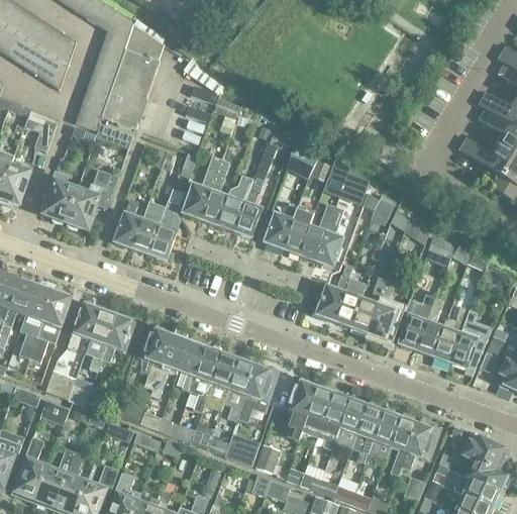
[(0,0),(0,17),(11,0),(0,0)]
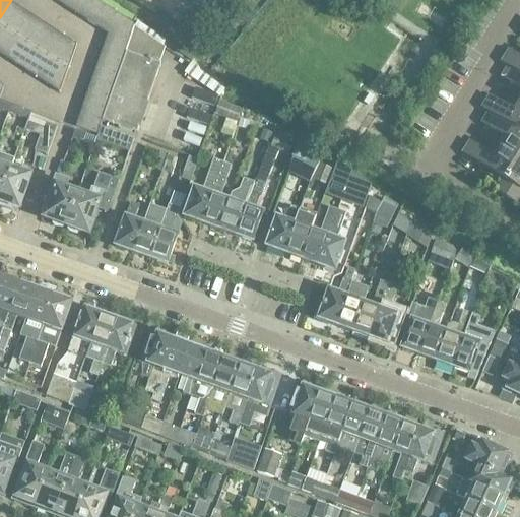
[(0,17),(0,21),(8,27),(21,6),(11,0),(0,17)]
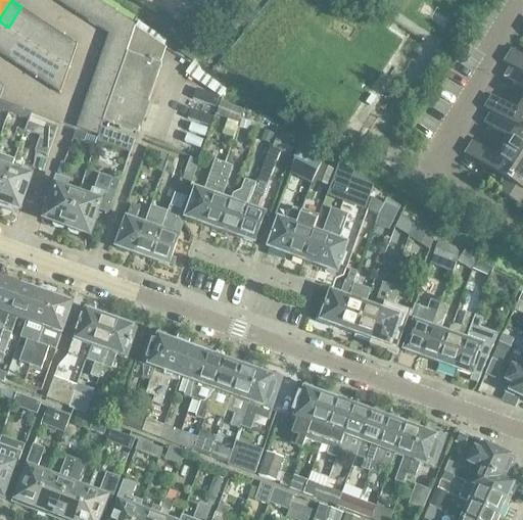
[(77,12),(84,0),(69,0),(66,5),(77,12)]
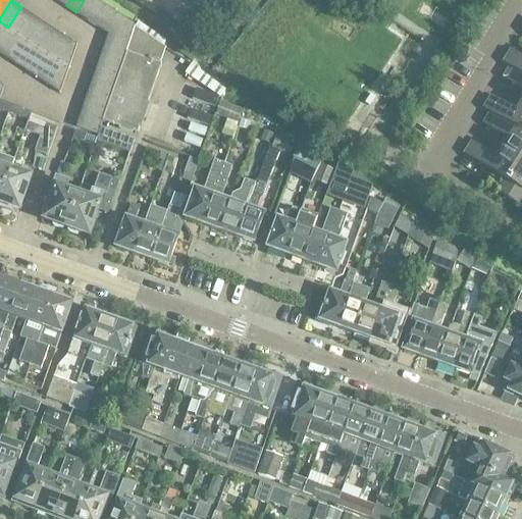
[(88,18),(100,0),(84,0),(76,12),(88,18)]
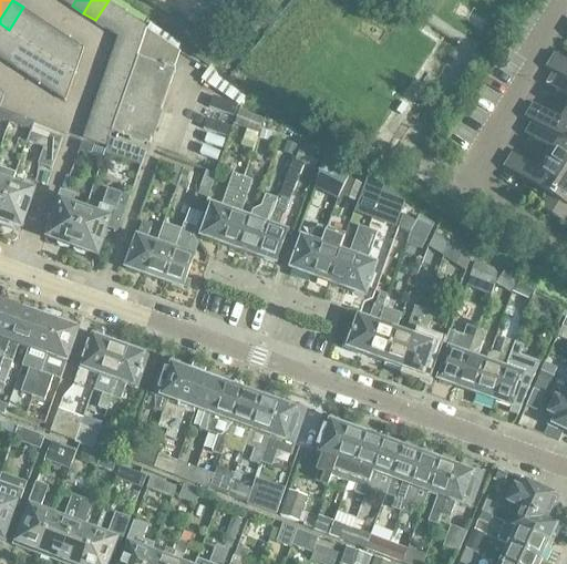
[(106,28),(120,7),(109,0),(95,20),(106,28)]
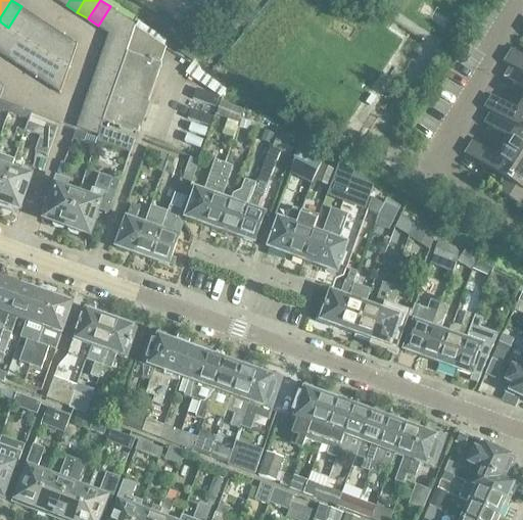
[(8,28),(18,34),(32,13),(21,6),(8,28)]
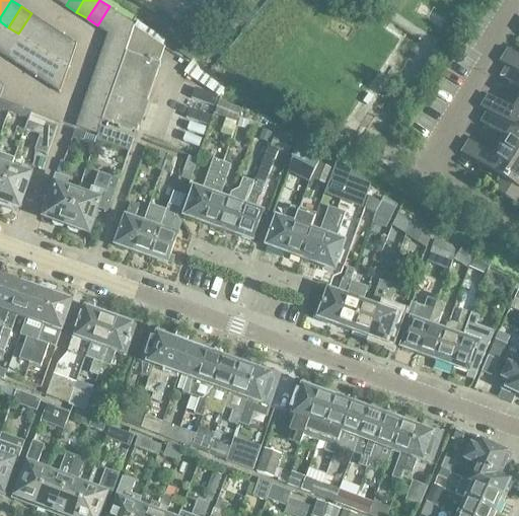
[(107,32),(134,22),(109,6),(97,25),(107,32)]
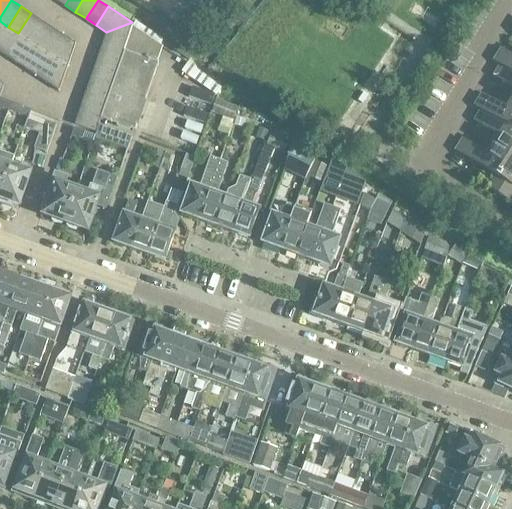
[(18,33),(28,40),(41,19),(31,13),(18,33)]
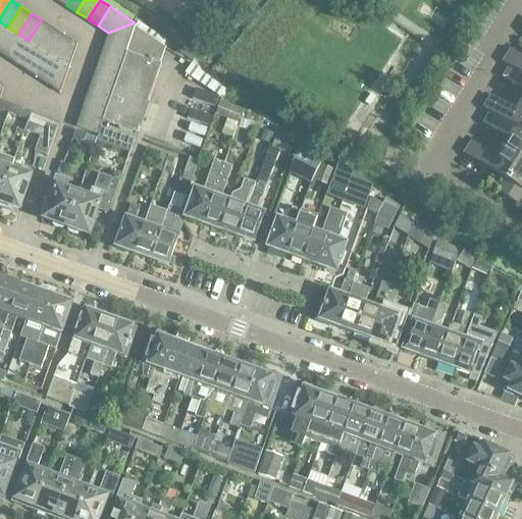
[(29,41),(38,47),(52,27),(42,19),(29,41)]
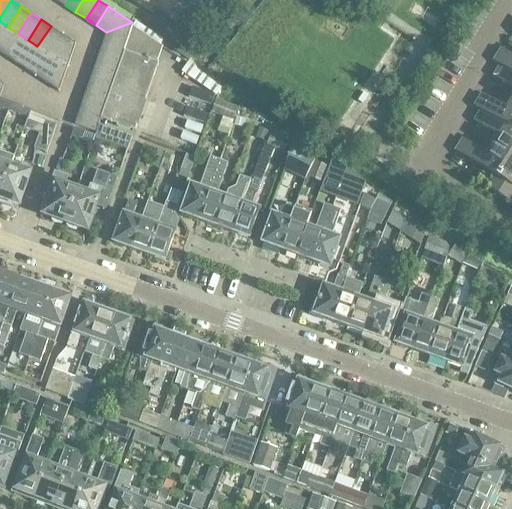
[(0,38),(8,27),(0,21),(0,38)]
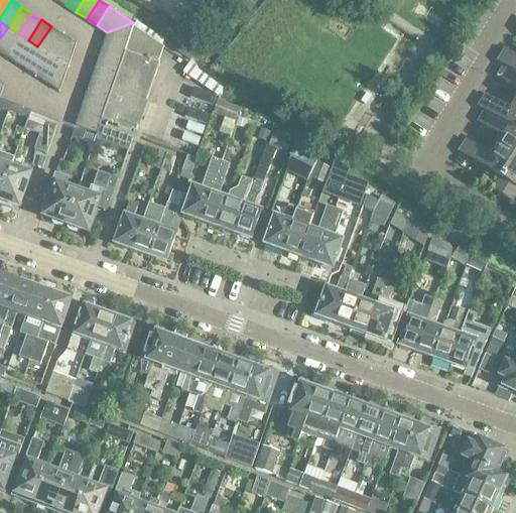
[(103,43),(124,50),(133,22),(107,32),(103,43)]
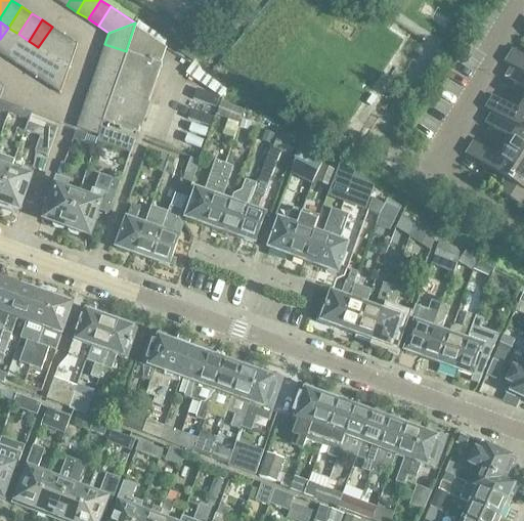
[(102,119),(137,131),(162,61),(161,61),(167,46),(135,25),(102,119)]
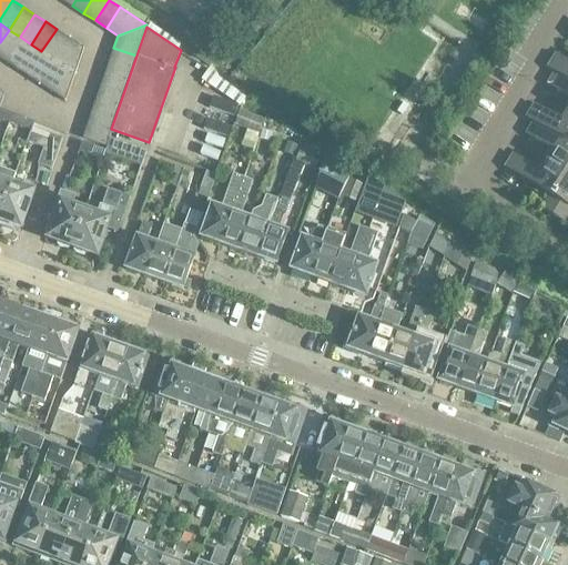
[(41,51),(52,58),(68,36),(57,29),(41,51)]
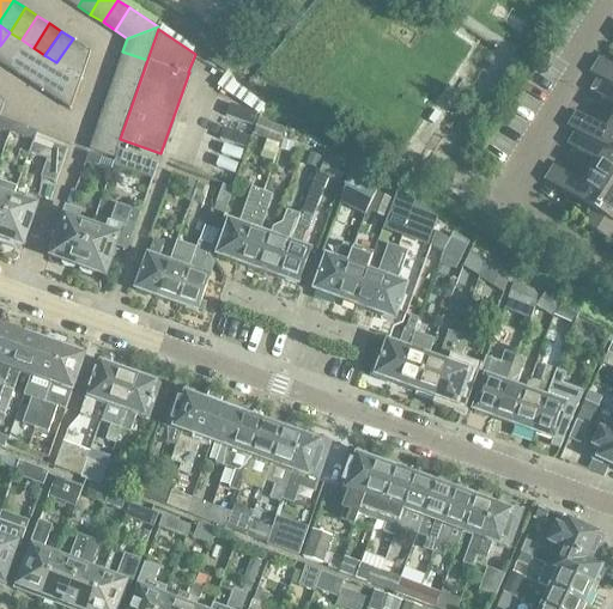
[(22,40),(10,32),(0,46),(0,60),(6,64),(22,40)]
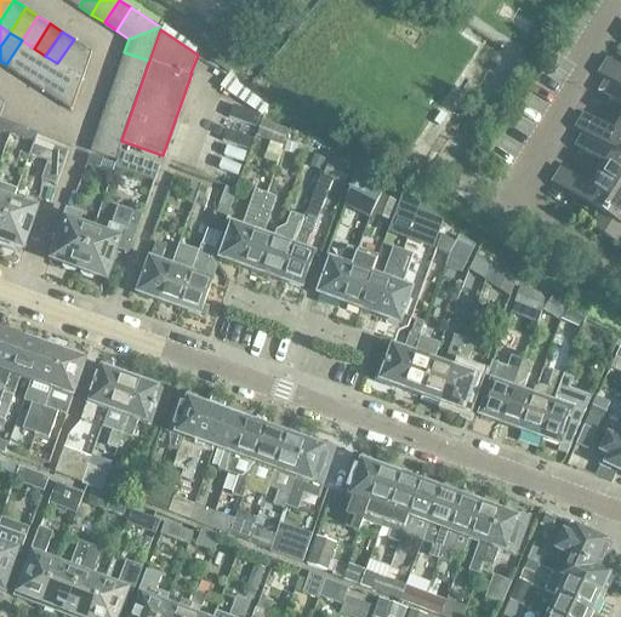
[(57,63),(69,72),(81,79),(91,51),(74,39),(57,63)]
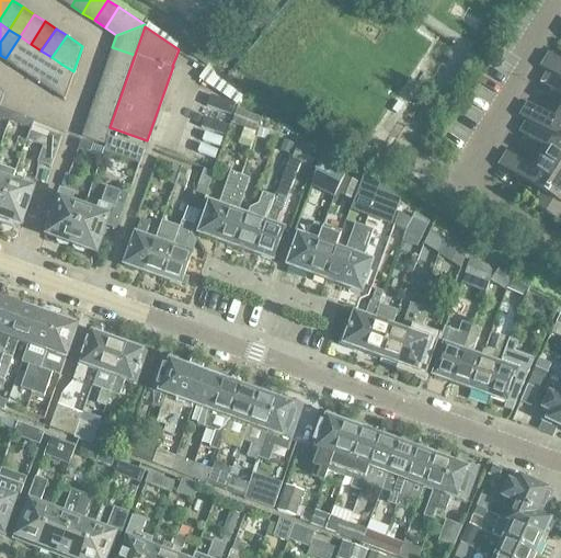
[(31,44),(20,36),(6,58),(15,66),(31,44)]
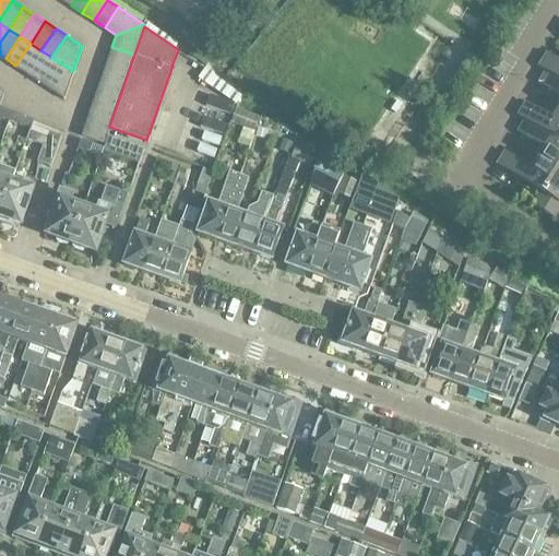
[(40,50),(31,44),(15,66),(26,72),(40,50)]
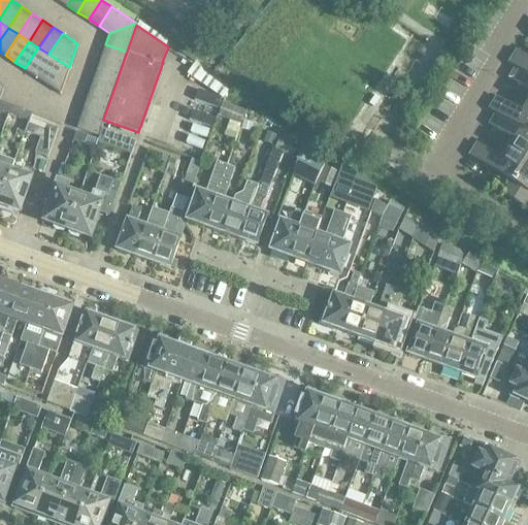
[(127,52),(105,44),(101,56),(123,64),(127,52)]
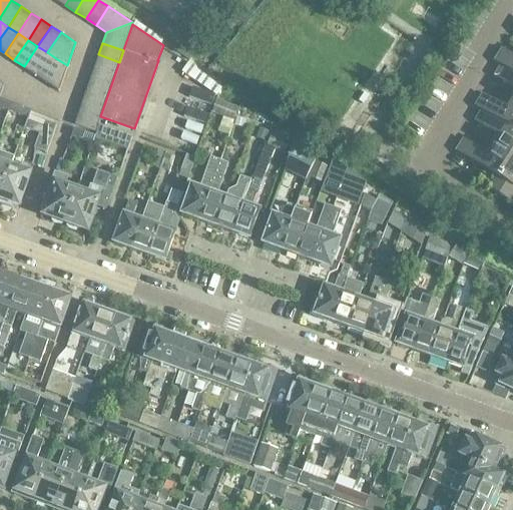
[(47,52),(37,46),(24,66),(34,73),(47,52)]
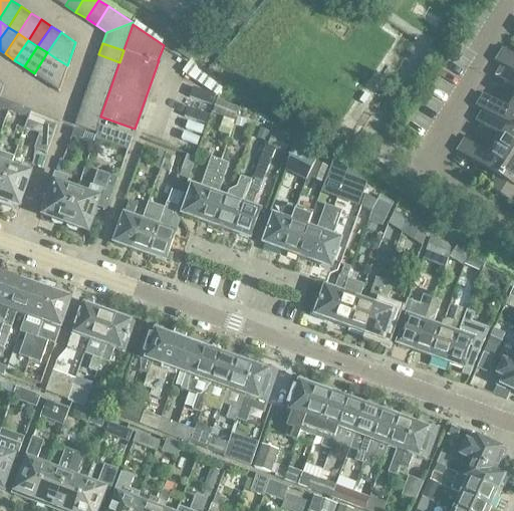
[(513,53),(503,46),(495,58),(502,63),(502,62),(513,69),(513,53)]
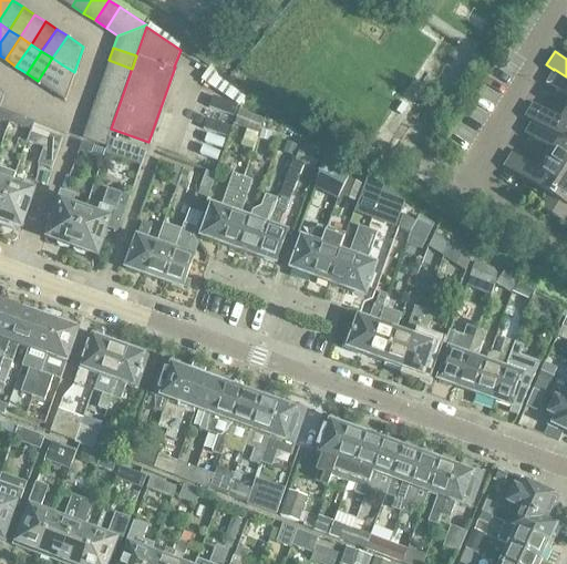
[(49,88),(63,65),(52,58),(38,81),(49,88)]
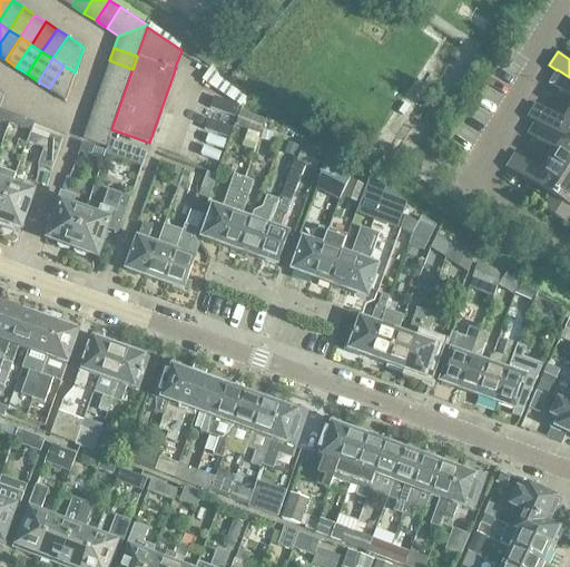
[(133,69),(109,60),(105,74),(128,81),(133,69)]
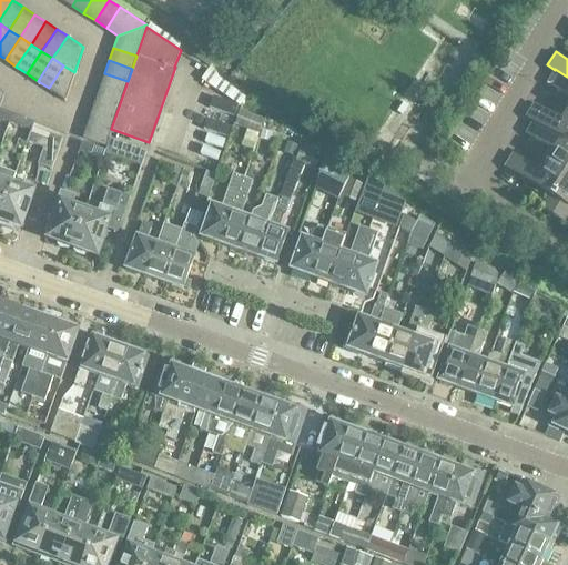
[(63,66),(49,88),(66,99),(74,72),(63,66)]
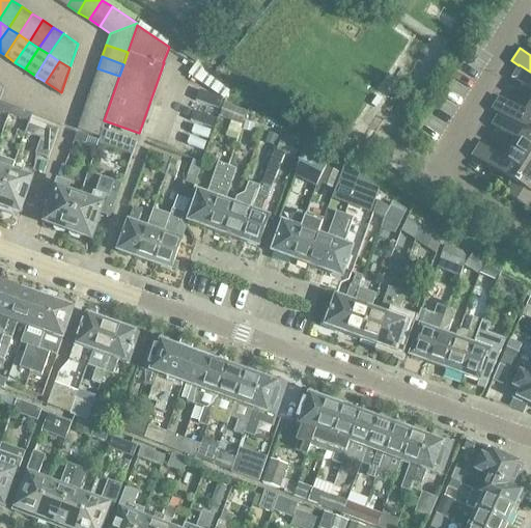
[(530,95),(528,100),(530,102),(530,72),(519,64),(519,65),(511,77),(530,88),(530,95)]
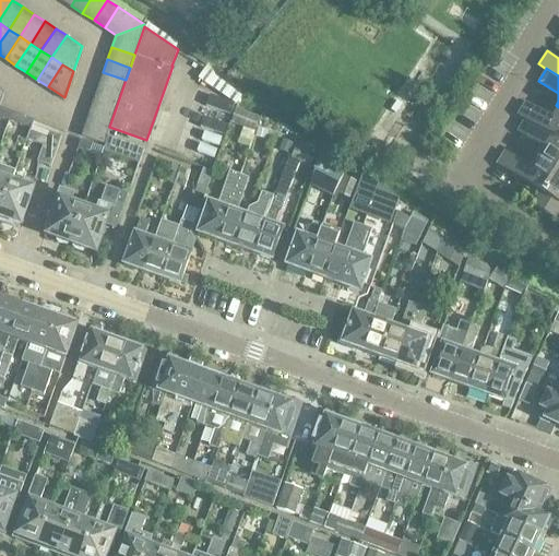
[(126,80),(103,72),(98,84),(121,93),(126,80)]
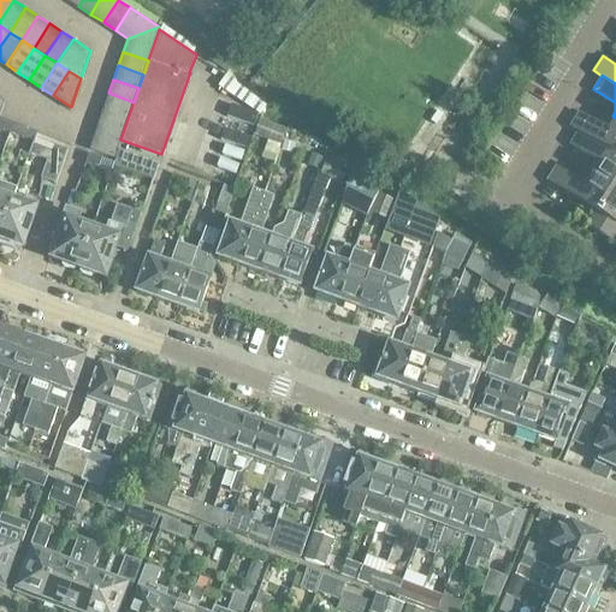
[(134,102),(108,93),(104,107),(129,116),(134,102)]
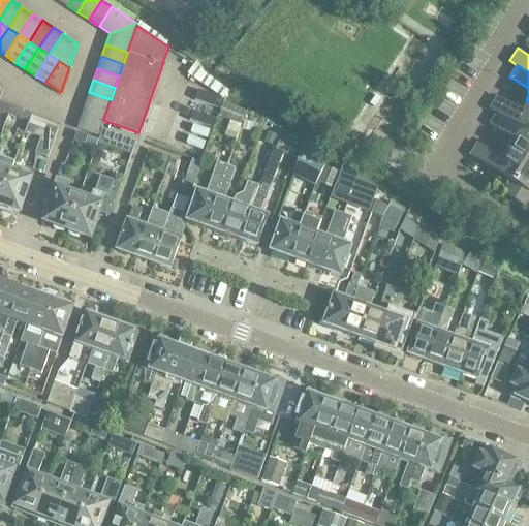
[(111,99),(89,92),(85,103),(106,111),(111,99)]
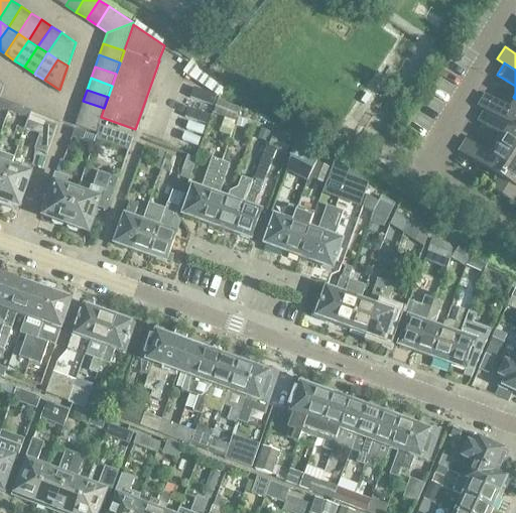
[(515,99),(513,97),(508,106),(486,92),(478,104),(485,109),(485,108),(515,127),(515,99)]
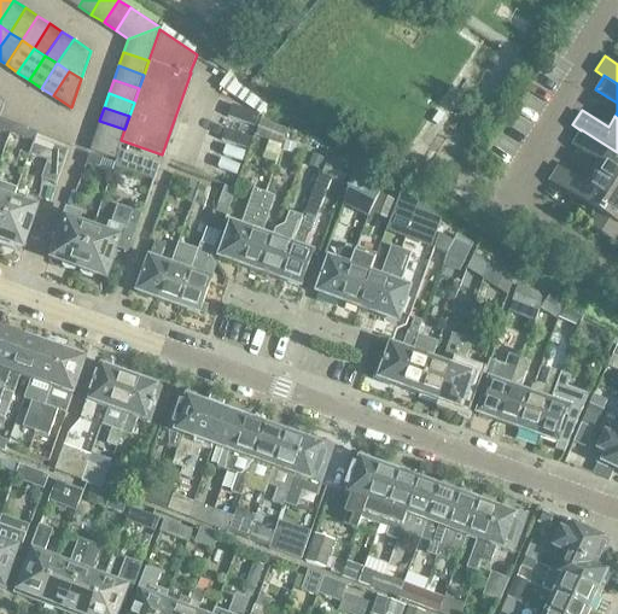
[(0,126),(9,130),(12,121),(0,116),(0,126)]
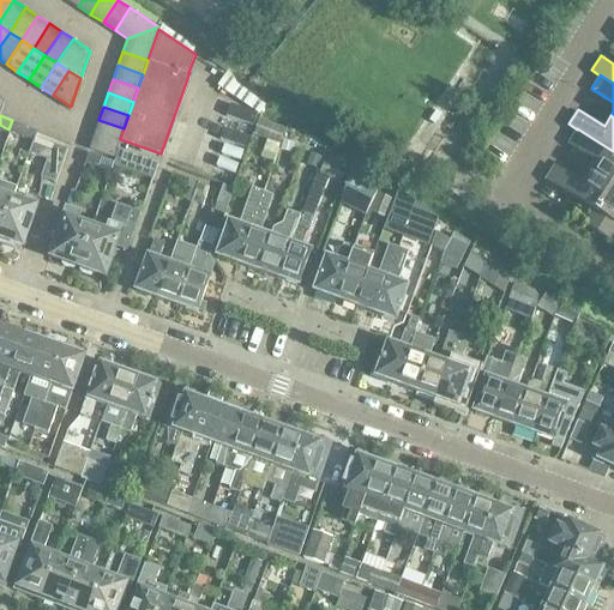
[(286,127),(258,116),(253,132),(280,142),(286,127)]
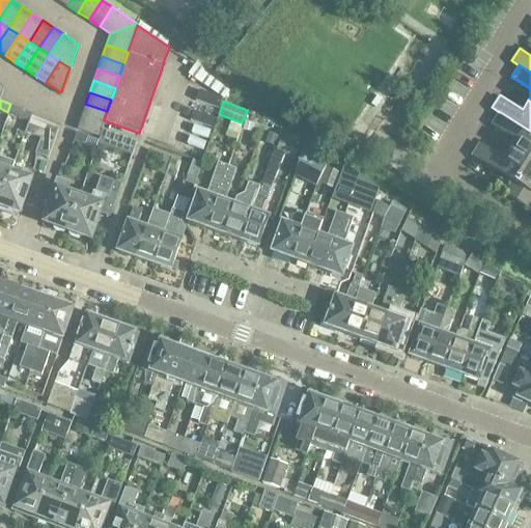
[(10,104),(7,112),(21,116),(23,109),(10,104)]
